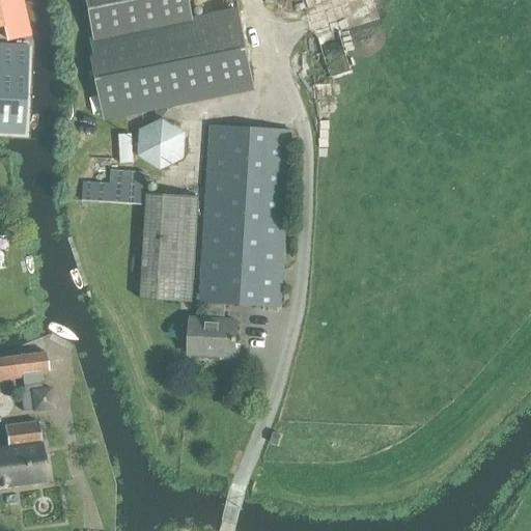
[(29,34),(21,0),(0,0),(0,26),(4,26),(7,39),(29,34)]
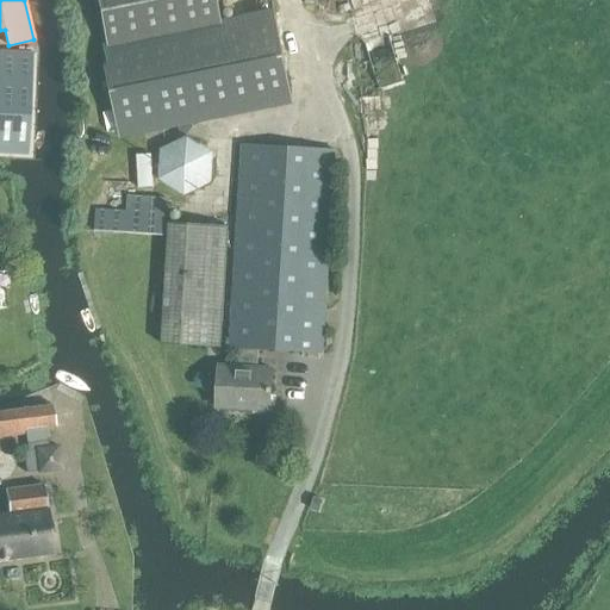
[(94,0),(104,45),(218,23),(213,0),(94,0)]
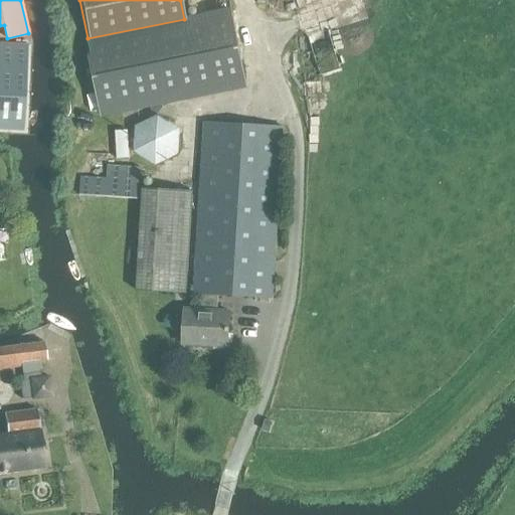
[(184,19),(88,38),(104,112),(246,82),(231,11),(184,21),(184,19)]
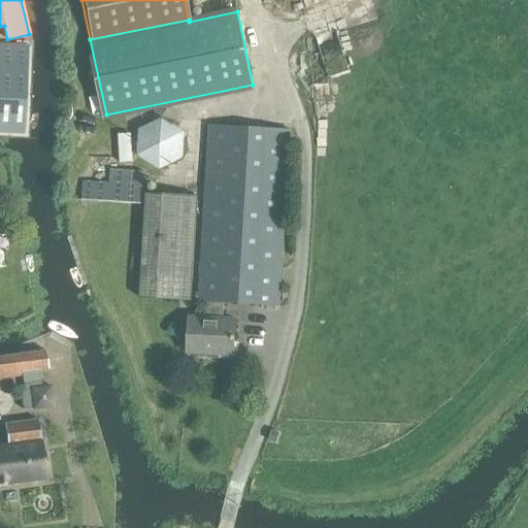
[(0,131),(22,133),(27,44),(0,42),(0,131)]
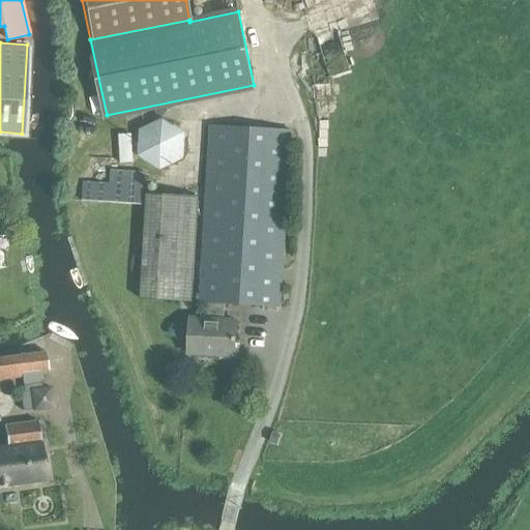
[(185,120),(139,119),(138,159),(184,162),(185,120)]
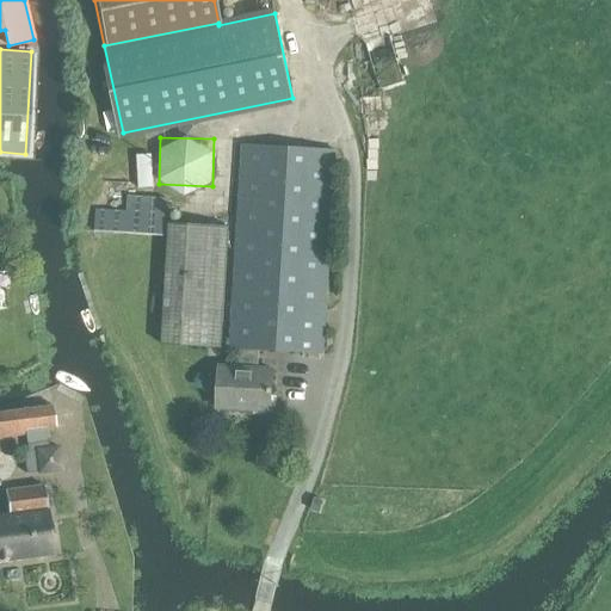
[(241,143),(228,347),(236,347),(259,349),(321,353),(334,149),(241,143)]
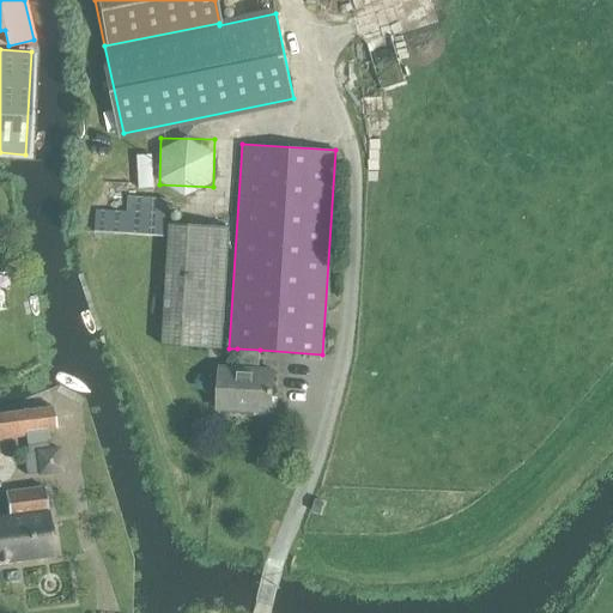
[(139,183),(152,183),(152,151),(139,151),(139,183)]
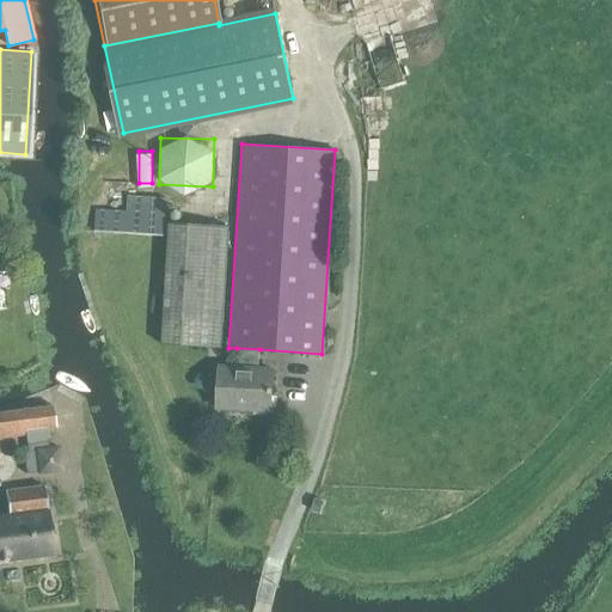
[(95,231),(124,233),(163,236),(165,196),(127,194),(126,209),(96,208),(95,231)]
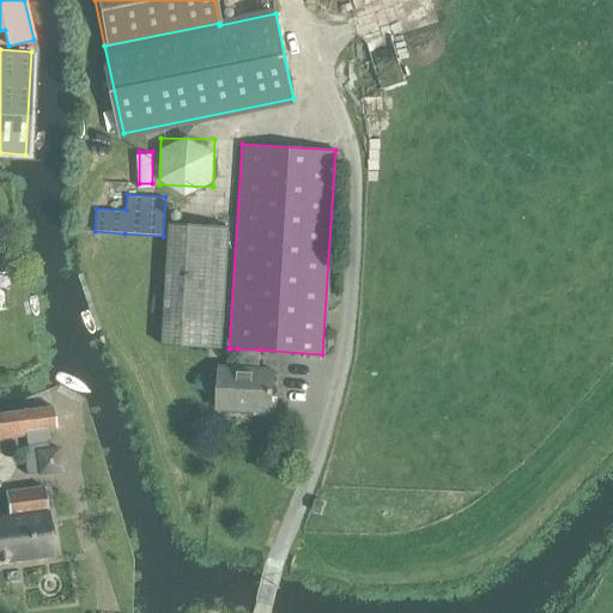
[(229,226),(169,223),(161,344),(220,347),(229,226)]
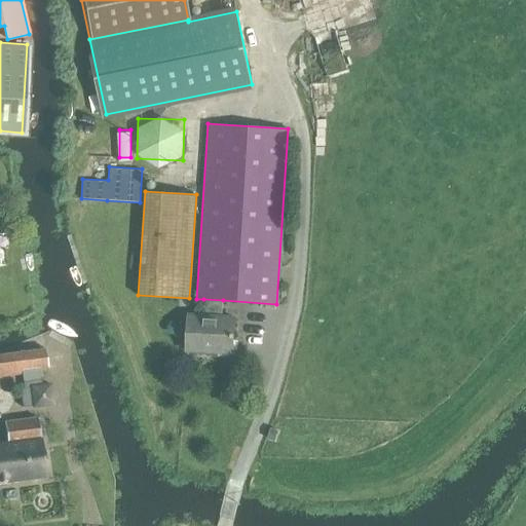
[(222,316),(223,300),(203,299),(202,315),(187,314),(185,349),(232,351),(234,316),(222,316)]
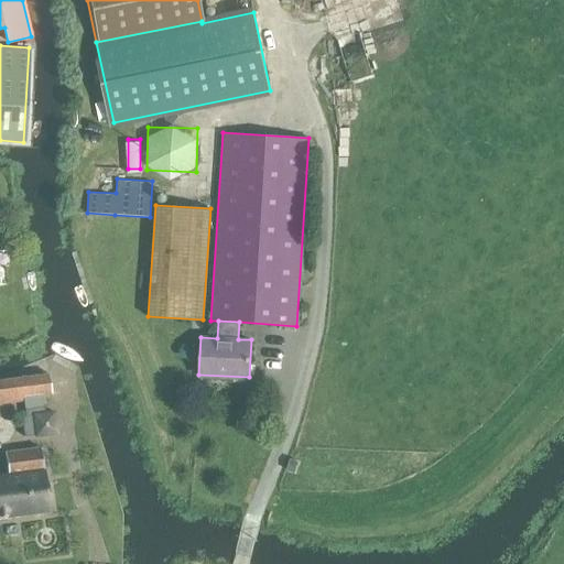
[(20,415),(23,437),(57,433),(54,410),(44,412),(43,408),(42,394),(51,393),(47,372),(0,378),(0,402),(23,400),(25,414),(20,415)]
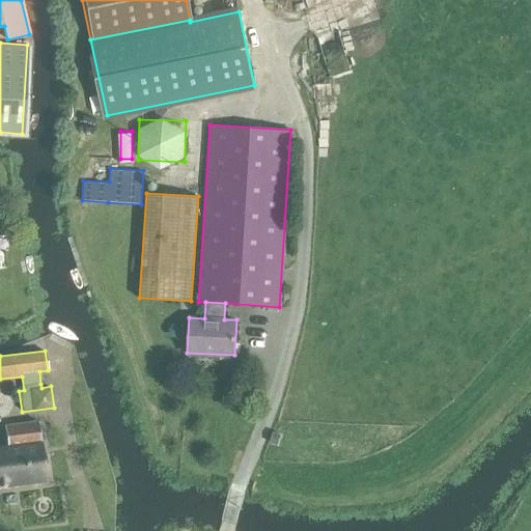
[(0,446),(0,487),(47,481),(37,420),(4,425),(6,445),(0,446)]
